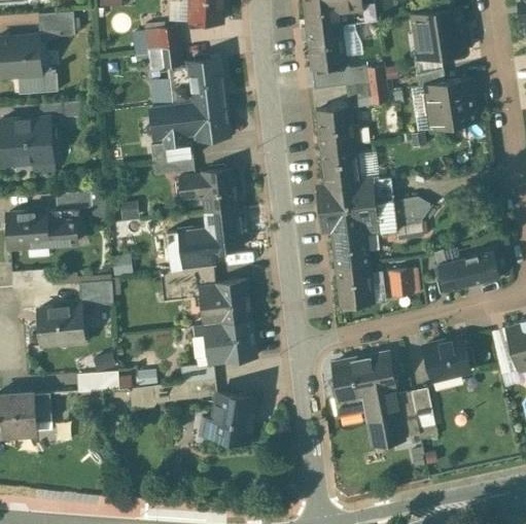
[(222,0),(189,0),(189,22),(221,23),(222,0)]
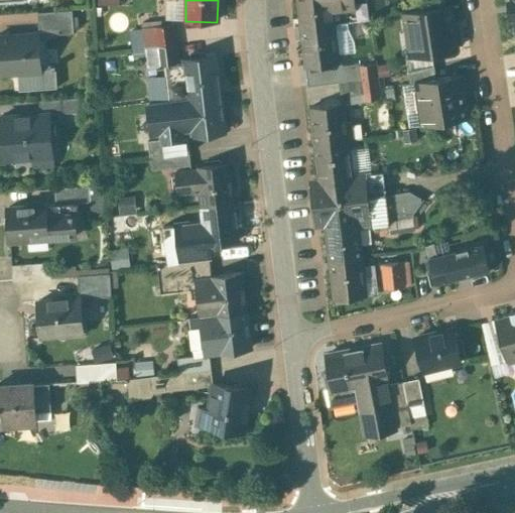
[(296,0),(300,29),(333,26),(331,12),(351,10),(349,0),(296,0)]
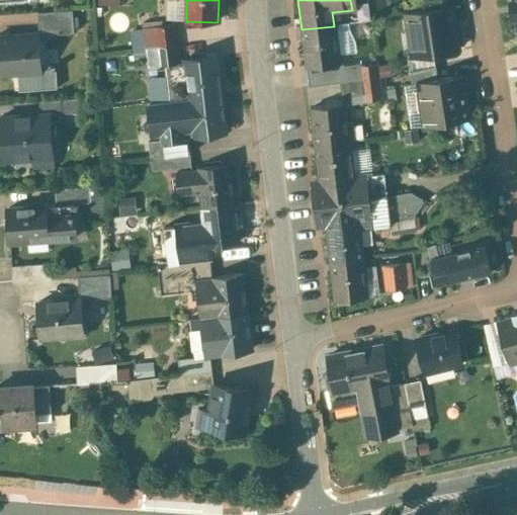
[(425,0),(409,0),(411,13),(427,11),(425,0)]
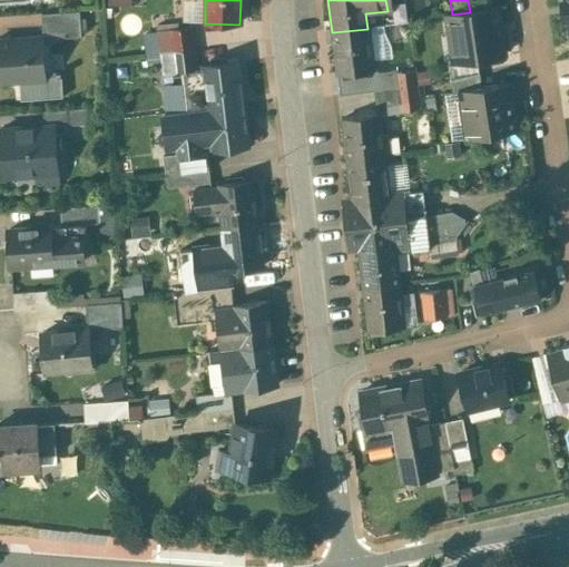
[(452,15),(445,16),(449,36),(453,35),(457,60),(457,62),(476,60),(503,56),(496,8),(470,12),(452,15)]
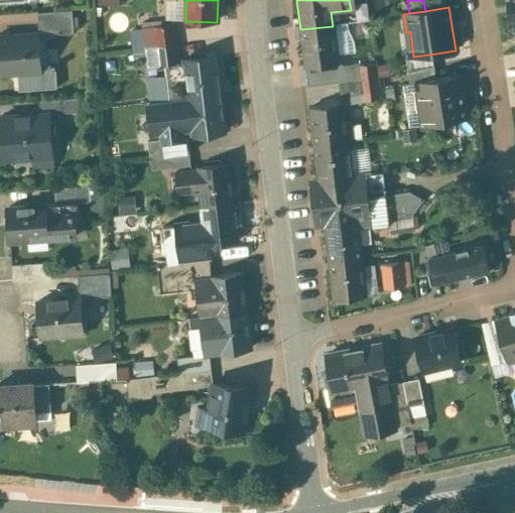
[(71,12),(36,14),(37,35),(38,38),(73,35),(71,12)]
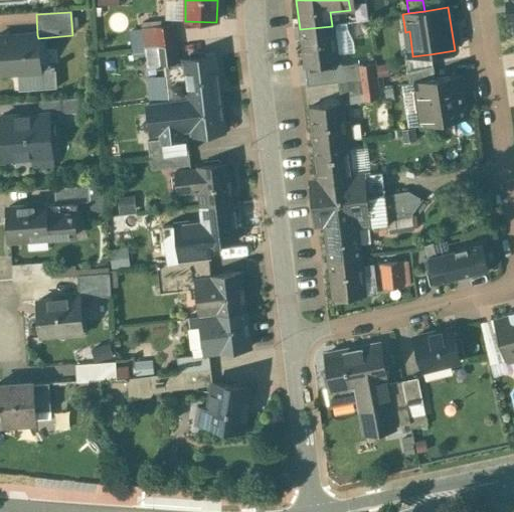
[(332,26),(300,29),(304,67),(336,63),(332,26)]
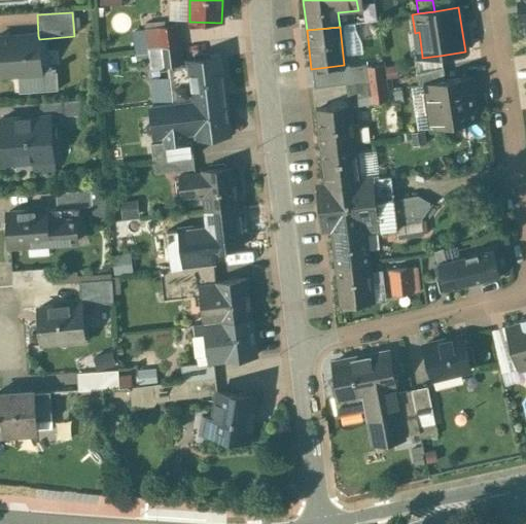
[(176,28),(155,30),(158,49),(178,47),(176,28)]
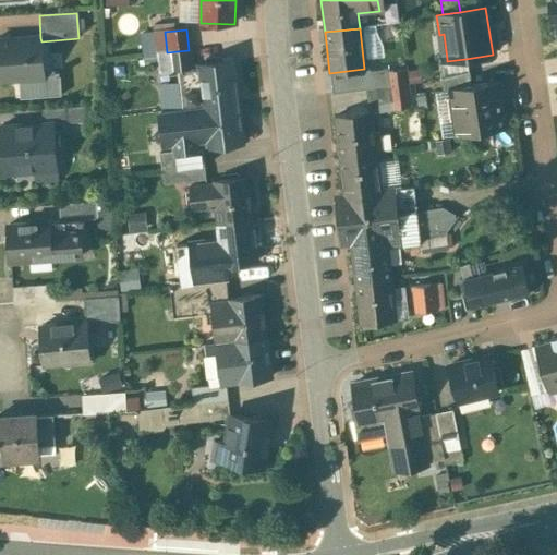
[(40,38),(0,41),(0,82),(25,80),(44,79),(44,77),(41,41),(40,38)]
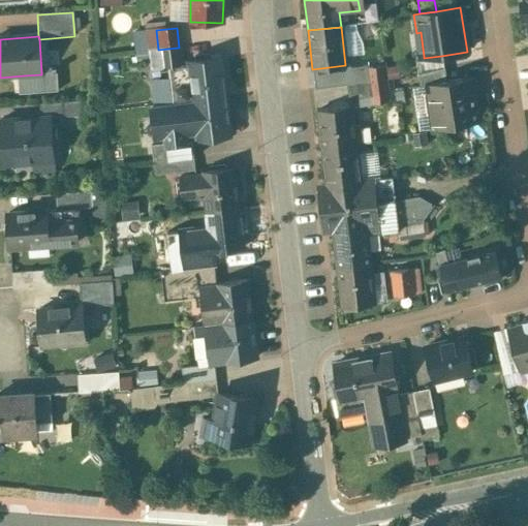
[(158,50),(149,51),(151,70),(166,68),(182,66),(179,48),(158,50)]
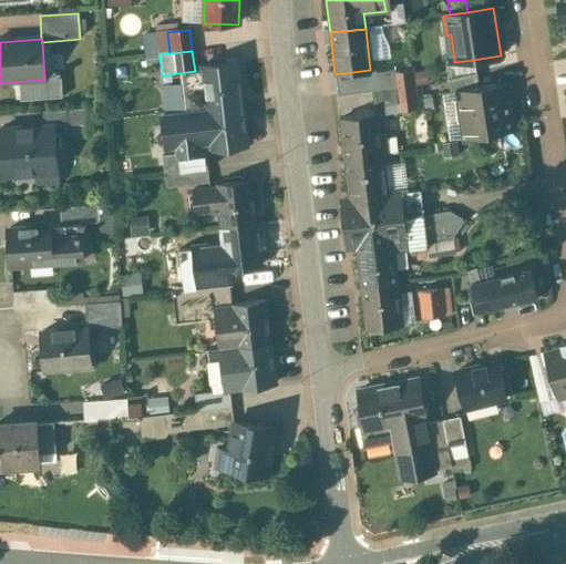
[(473,60),(454,62),(454,60),(444,61),(448,81),(475,74),(473,60)]
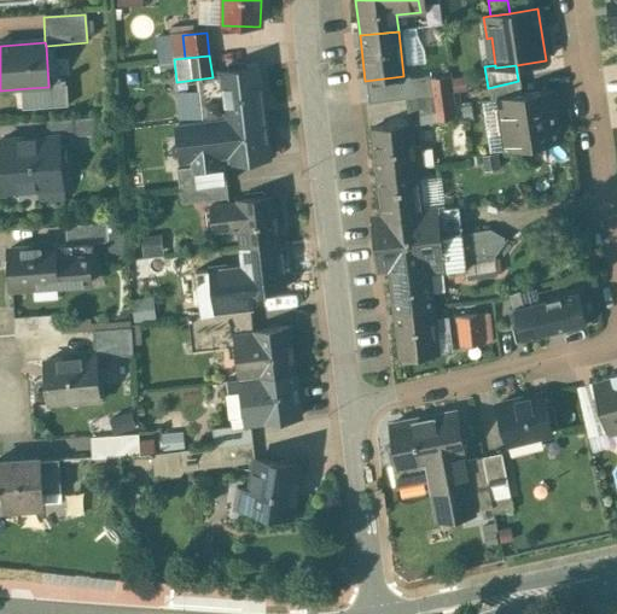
[(257,70),(219,75),(220,76),(225,120),(262,115),(257,70)]
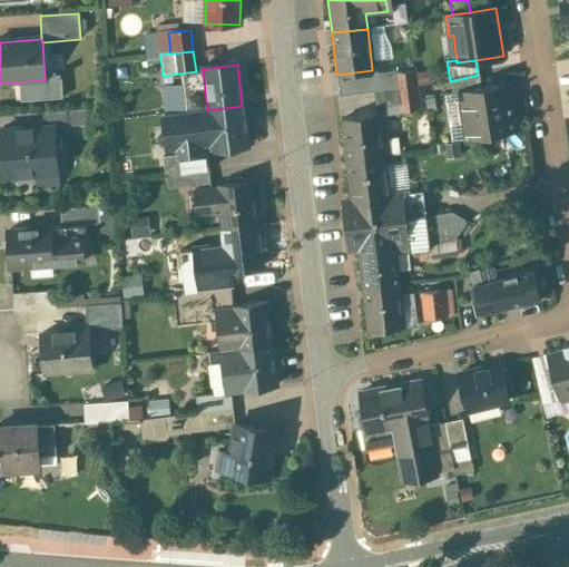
[(196,71),(179,74),(182,89),(185,113),(207,110),(203,70),(196,71)]
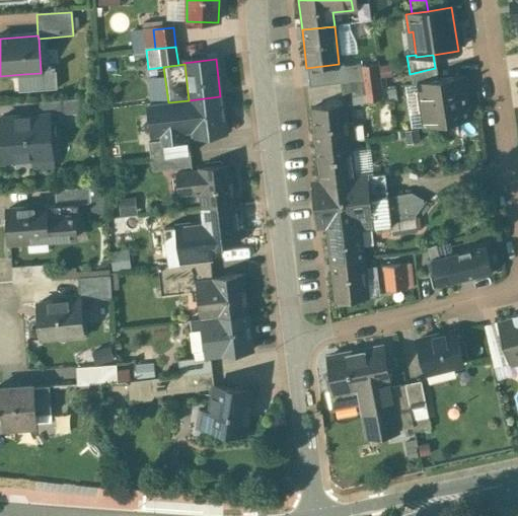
[(344,68),(339,64),(306,68),(309,88),(340,85),(361,82),(378,80),(376,66),(360,68),(359,66),(344,68)]
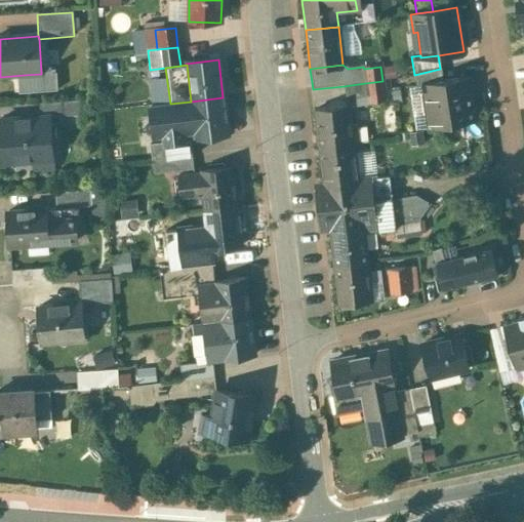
[(51,72),(41,73),(41,74),(24,75),(26,93),(56,91),(55,72),(54,69),(50,69),(51,72)]
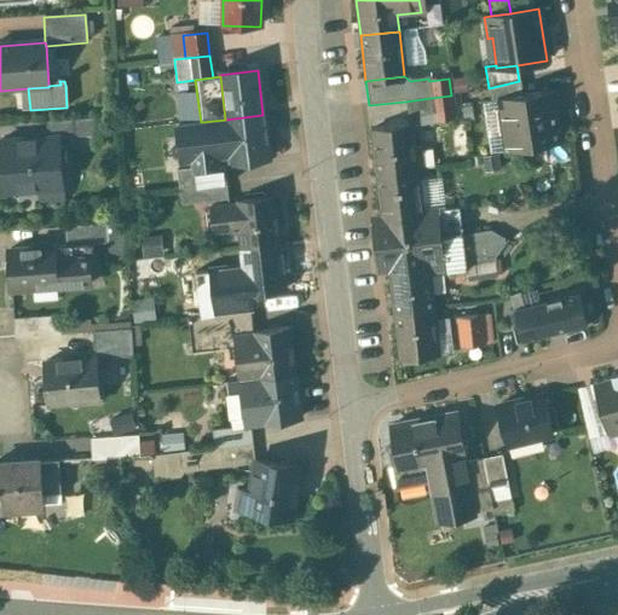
[(519,81),(489,88),(490,104),(498,103),(498,99),(521,96),(519,81)]
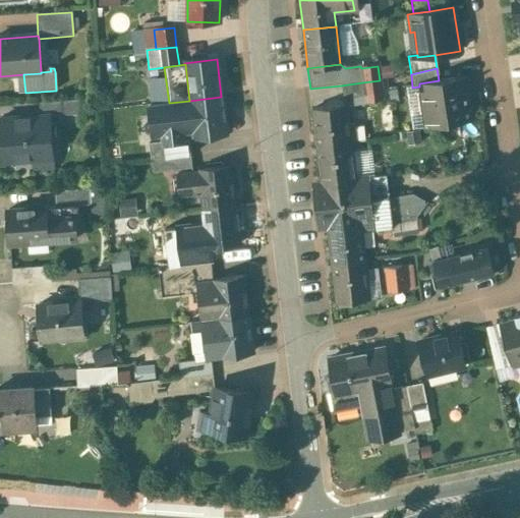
[(439,80),(419,83),(419,87),(425,128),(470,121),(464,77),(439,80)]
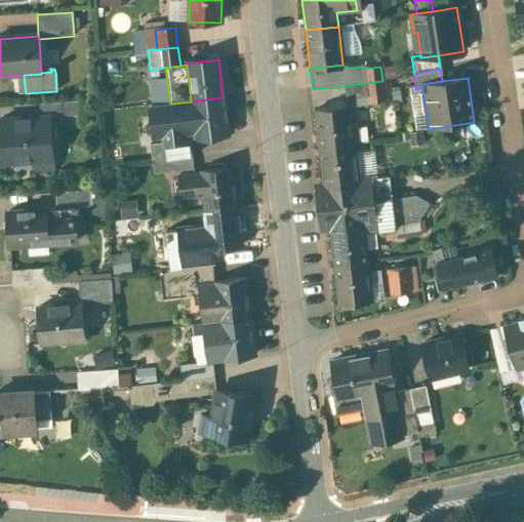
[(383,81),(365,83),(367,97),(368,105),(386,103),(383,81)]
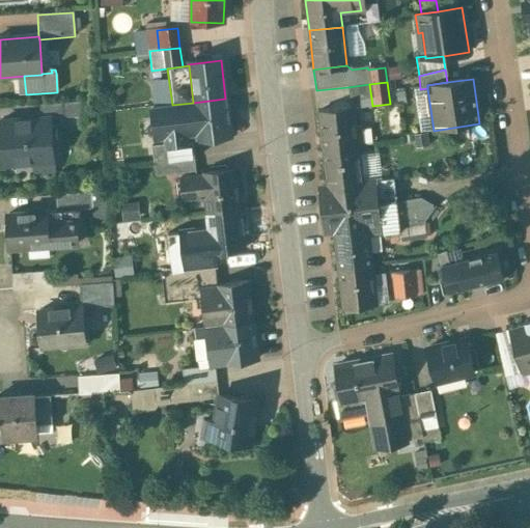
[(169,83),(152,85),(156,107),(172,105),(169,83)]
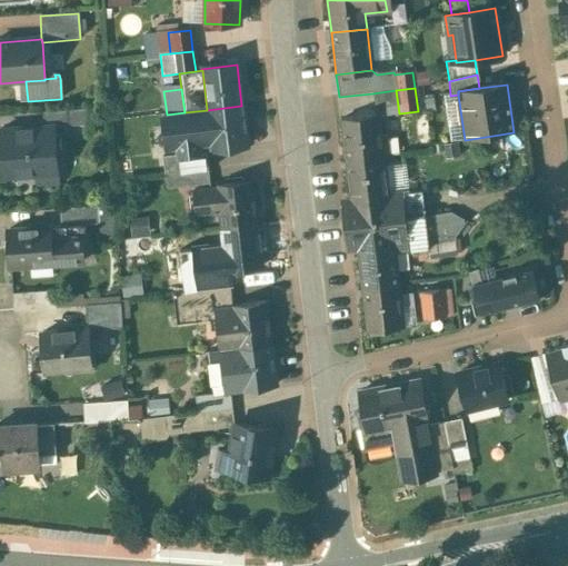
[(396,90),(372,93),(375,108),(398,106),(396,90)]
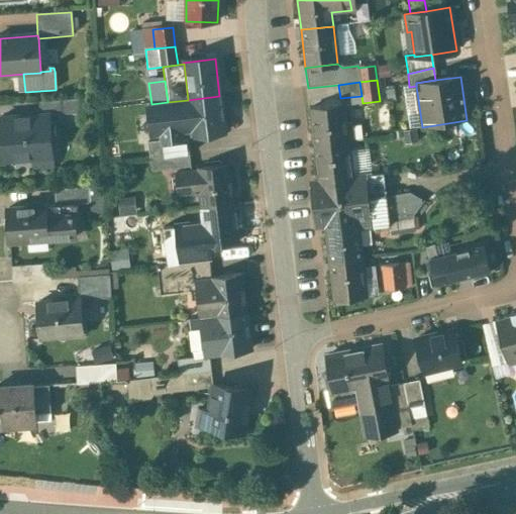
[(168,102),(151,104),(148,104),(151,135),(161,134),(162,141),(181,138),(180,132),(191,130),(192,137),(224,133),(219,96),(188,100),(168,102)]
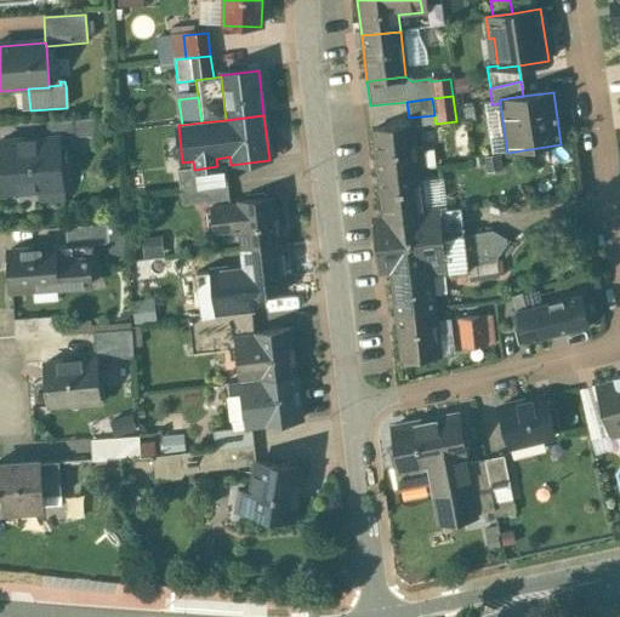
[(96,120),(45,125),(46,140),(57,140),(57,141),(97,137),(96,120)]
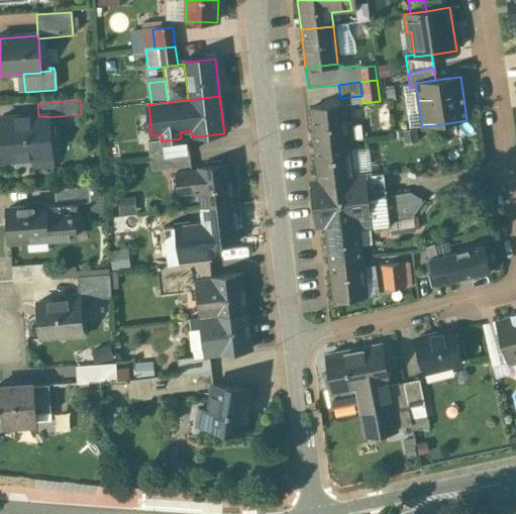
[(342,105),(310,108),(315,146),(346,142),(345,133),(351,132),(350,124),(344,124),(342,105)]
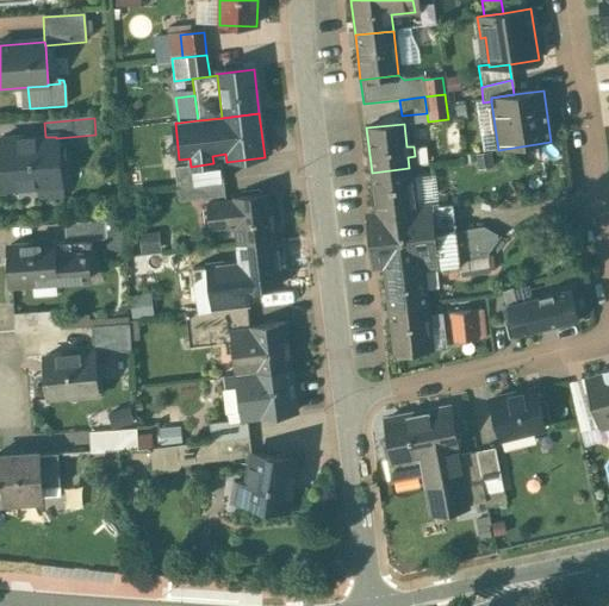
[(45,137),(0,141),(0,157),(2,192),(60,187),(56,138),(56,137),(45,137)]
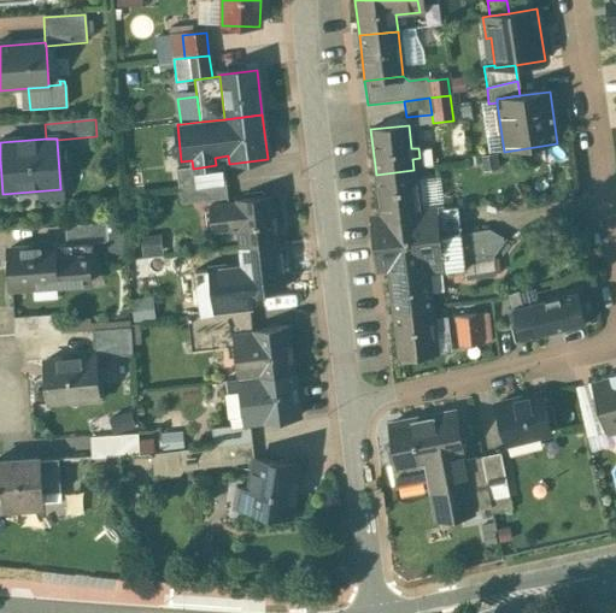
[(216,166),(193,170),(193,169),(175,171),(177,190),(179,190),(226,184),(223,165),(216,165),(216,166)]
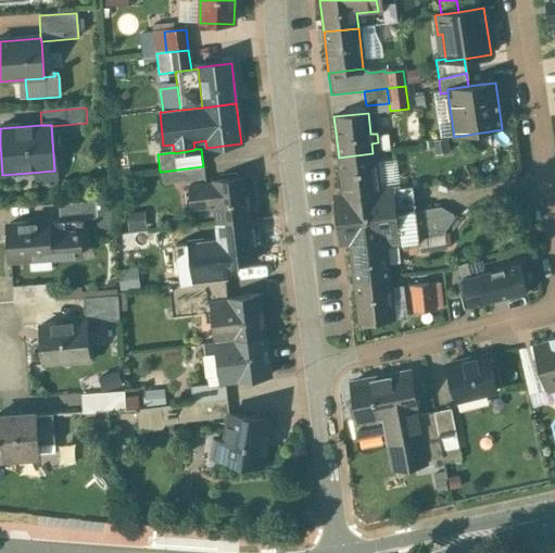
[(339,158),(343,196),(337,197),(340,221),(414,212),(411,188),(377,192),(373,153),(339,158)]
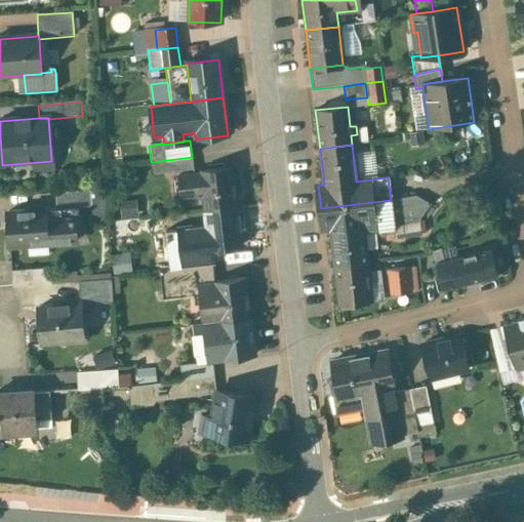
[(192,157),(152,162),(154,175),(193,170),(192,157)]
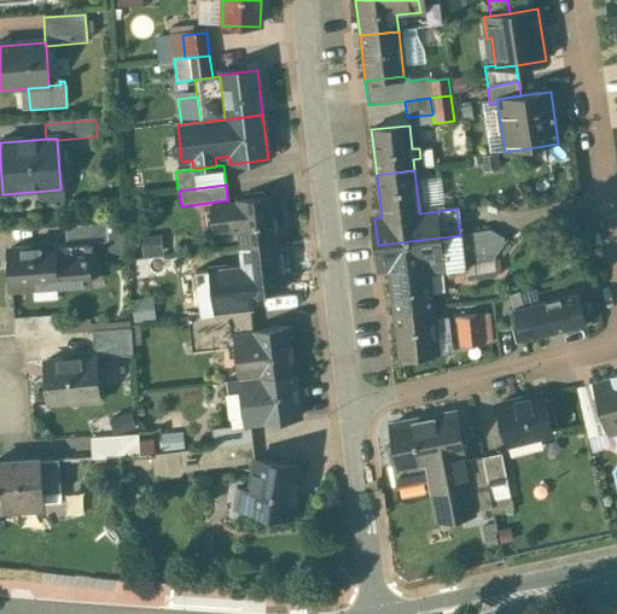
[(273,199),(234,204),(236,205),(209,208),(213,233),(238,231),(240,249),(278,244),(273,199)]
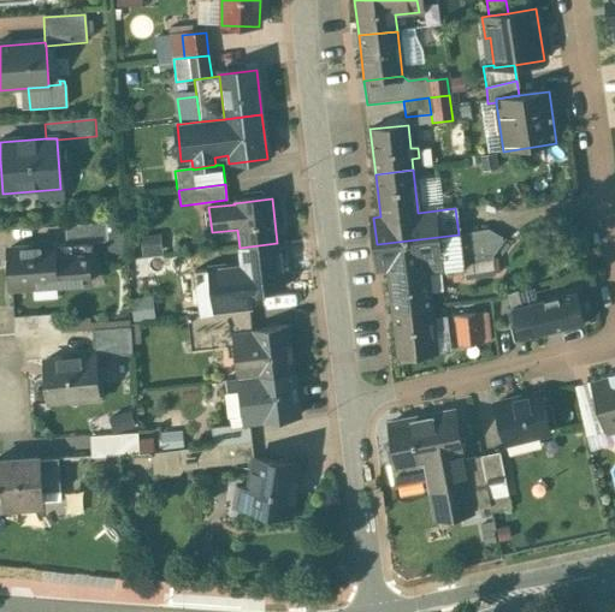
[(122,224),(106,225),(107,243),(123,242),(122,224)]
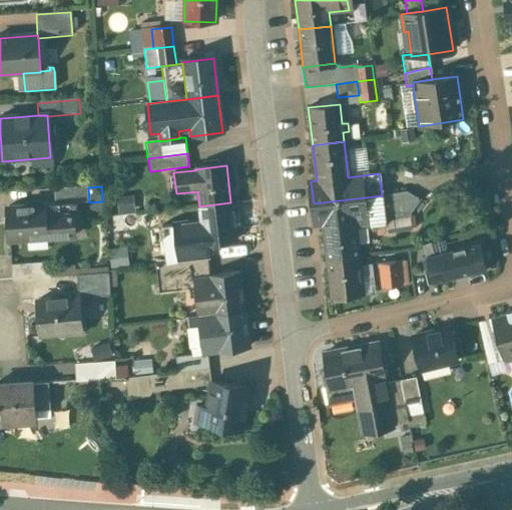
[(88,187),(53,189),(54,205),(89,203),(89,202),(88,187)]
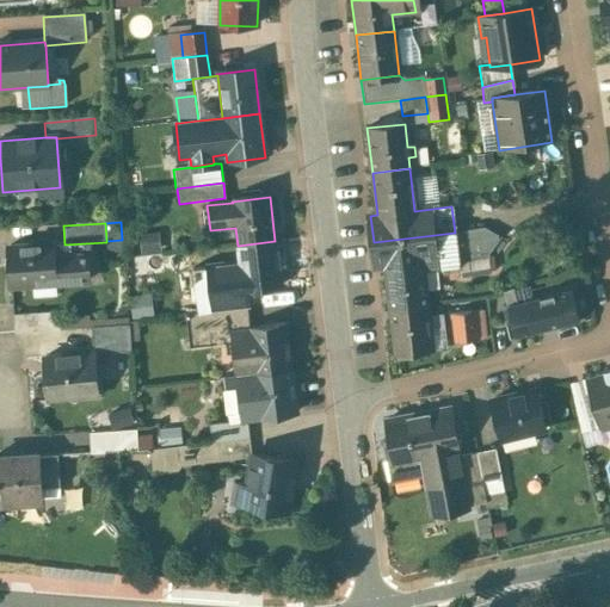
[(455,233),(374,242),(377,268),(383,267),(388,310),(389,310),(426,305),(427,305),(423,272),(460,268),(460,267),(458,261),(455,233)]
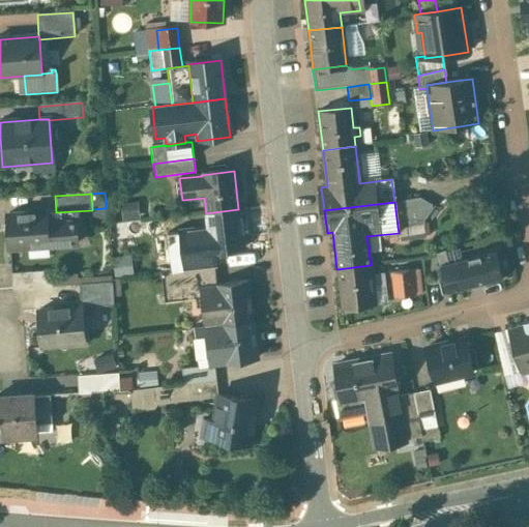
[(206,213),(208,230),(210,252),(211,252),(243,247),(238,209),(206,213)]
